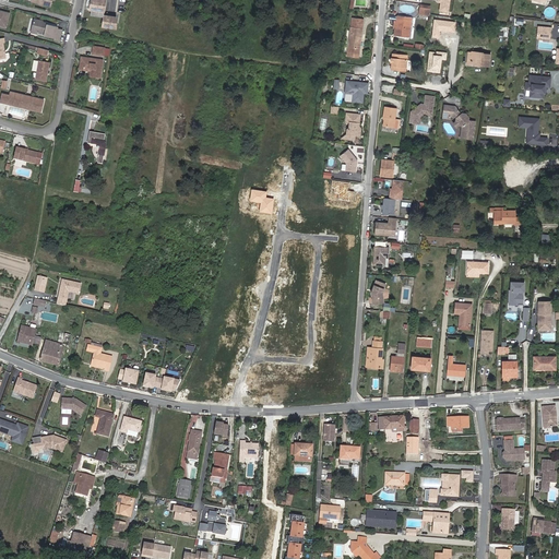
[(108,1),(108,0),(94,0),(95,1),(93,1),(93,9),(94,9),(93,16),(106,18),(105,26),(110,27),(110,28),(119,30),(119,25),(118,25),(119,18),(106,16),(107,12),(105,12),(107,1),(108,1)]
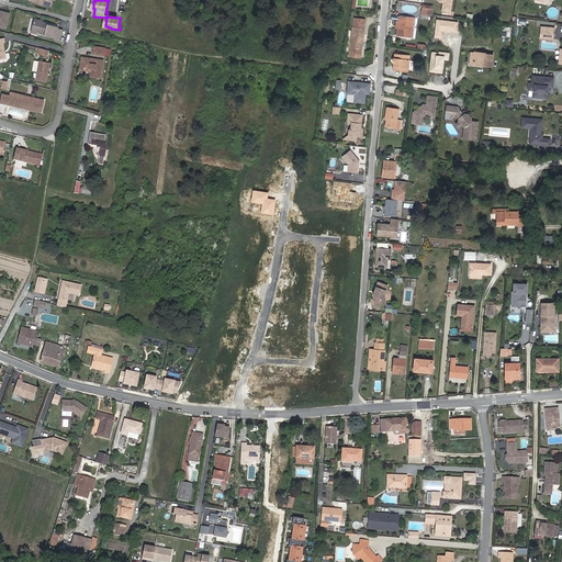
[(453,0),(439,0),(439,3),(444,3),(442,11),(451,13),(453,0)]
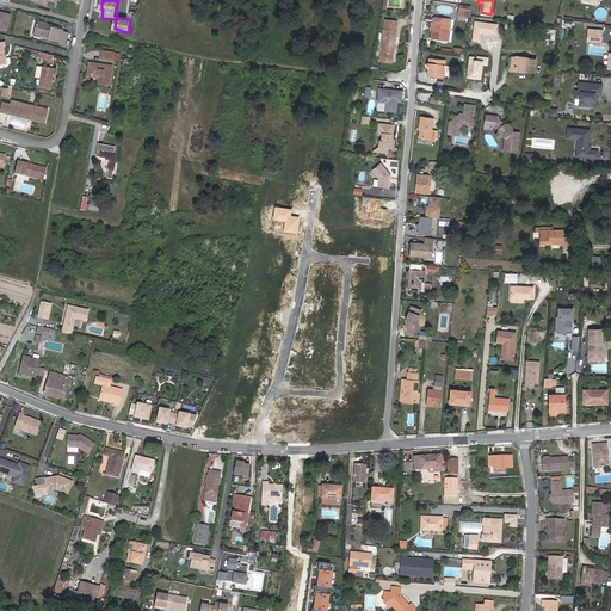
[(0,24),(2,29),(7,30),(11,14),(0,11),(0,24)]
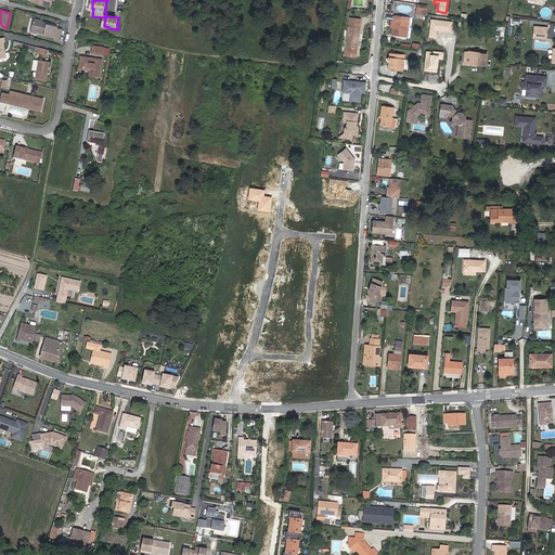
[(397,27),(395,27),(394,35),(408,37),(410,17),(397,15),(396,21),(397,21),(397,27)]
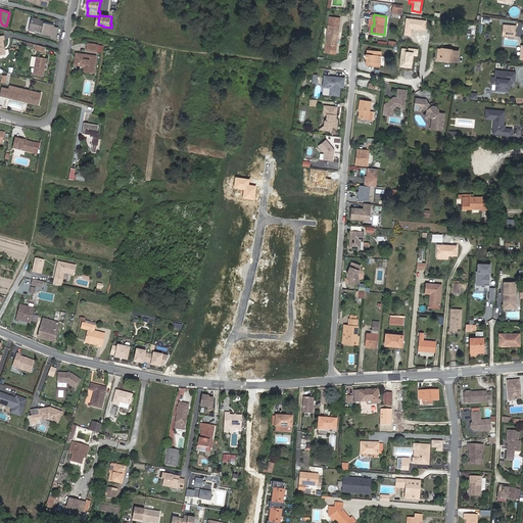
[(332,21),(329,21),(325,50),(335,51),(336,48),(335,47),(334,46),(334,42),(335,35),(337,35),(340,18),(332,17),(332,21)]
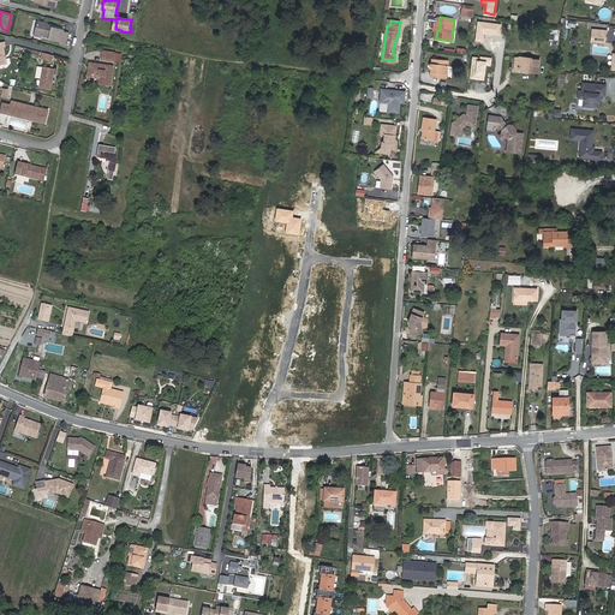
[(47,24),(39,22),(35,34),(42,35),(43,36),(49,39),(48,40),(60,43),(60,45),(65,46),(69,33),(64,31),(64,30),(48,27),(47,24)]
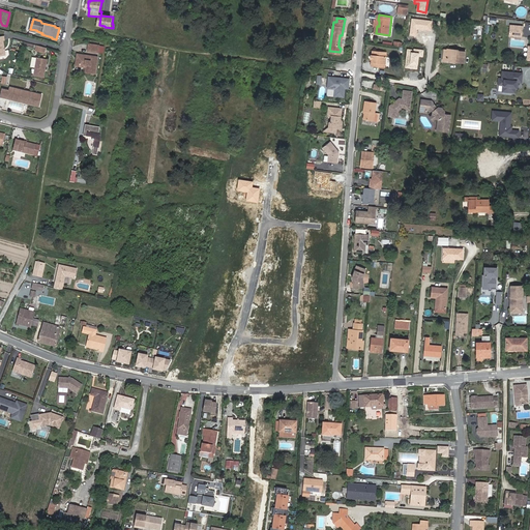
[(433,22),(412,19),(409,35),(416,36),(417,29),(431,31),(433,22)]
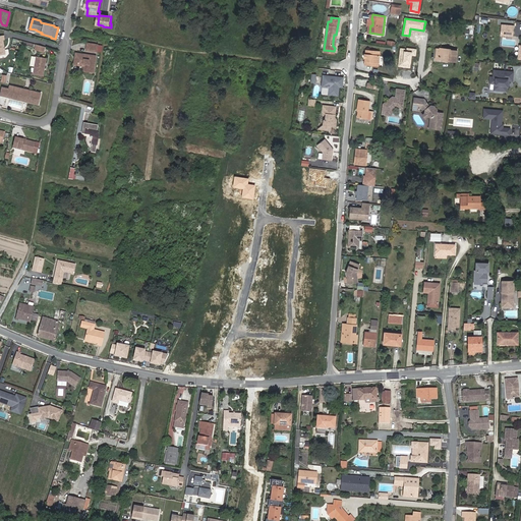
[(417,50),(400,48),(398,67),(410,68),(411,56),(416,57),(417,50)]
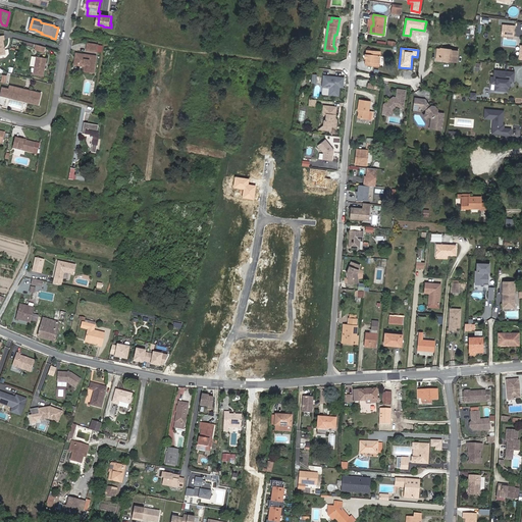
[(439,48),(438,59),(448,60),(448,61),(456,61),(457,51),(450,50),(450,49),(439,48)]
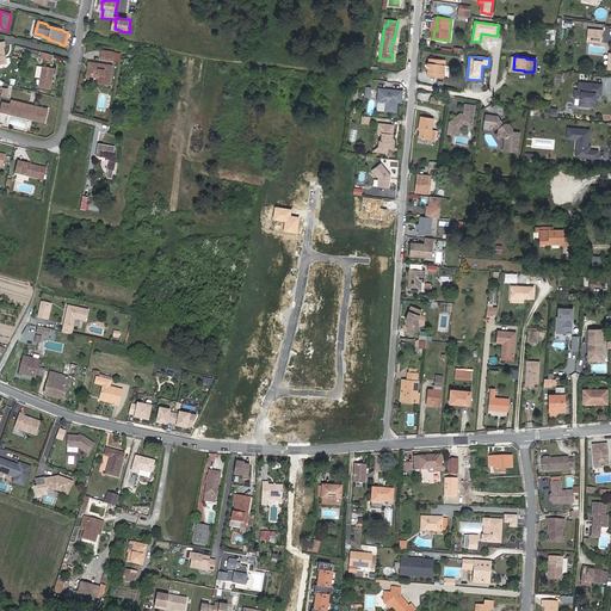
[(443,80),(445,63),(430,62),(427,79),(443,80)]
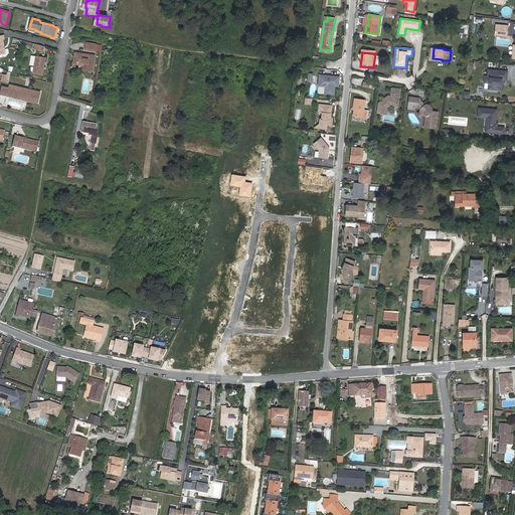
[(45,58),(36,56),(32,74),(42,76),(45,58)]
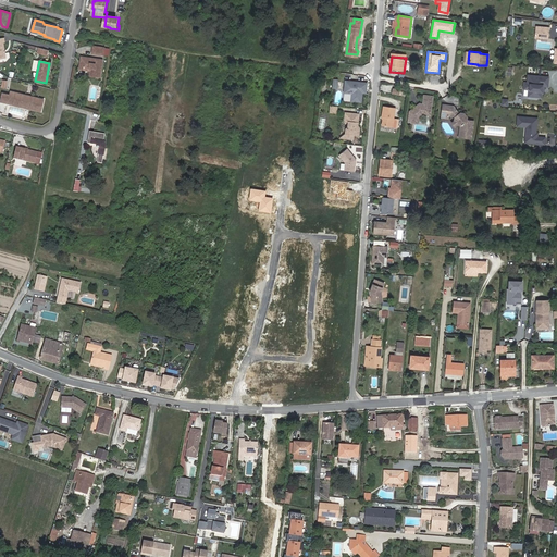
[(98,63),(81,61),(79,71),(87,72),(87,74),(86,79),(96,81),(98,63)]
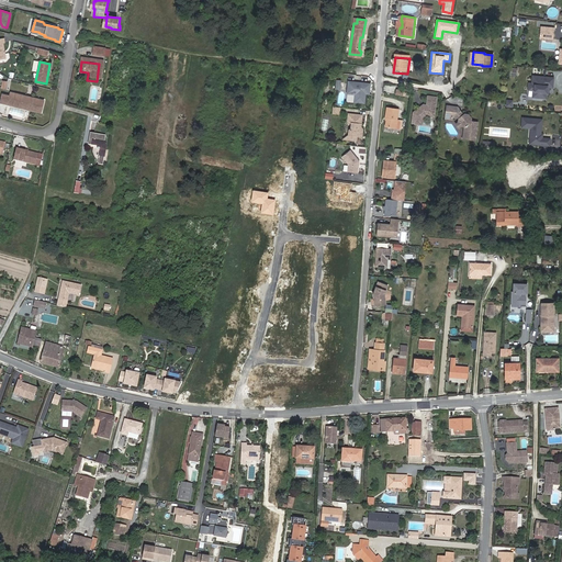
[(534,91),(532,98),(547,99),(547,90),(548,91),(549,87),(552,87),(553,78),(532,76),(532,83),(529,83),(528,90),(534,91)]
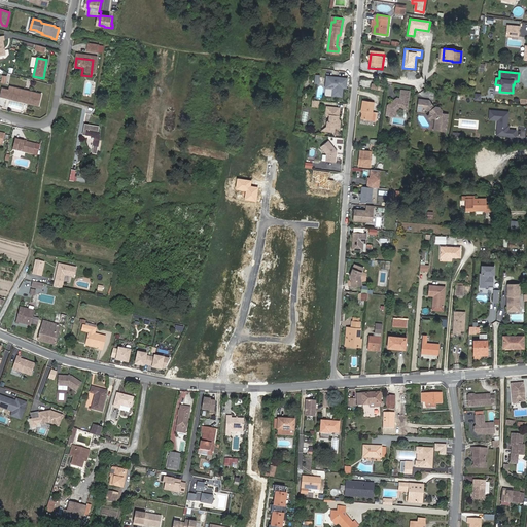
[(344,84),(344,78),(324,76),(322,88),(330,89),(329,96),(339,97),(340,88),(340,83),(344,84)]
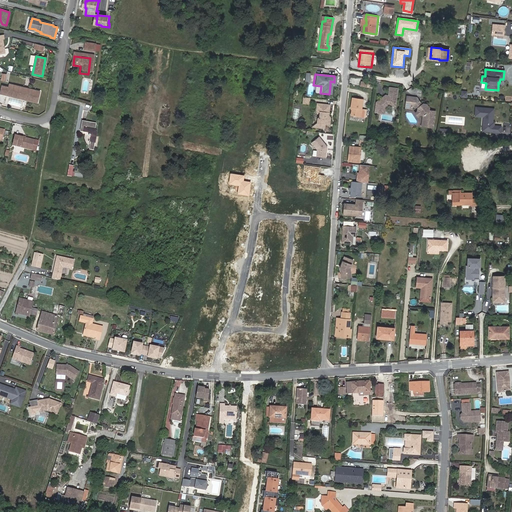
[(386,92),(376,100),(375,109),(384,110),(385,105),(389,102),(395,102),(396,93),(397,85),(390,84),(389,92),(386,92)]
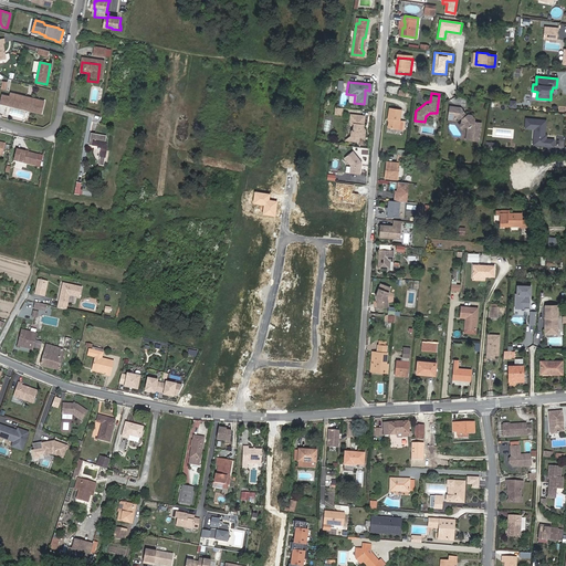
[(0,104),(42,114),(43,105),(30,102),(30,104),(25,103),(27,102),(10,97),(1,96),(0,103),(0,104)]
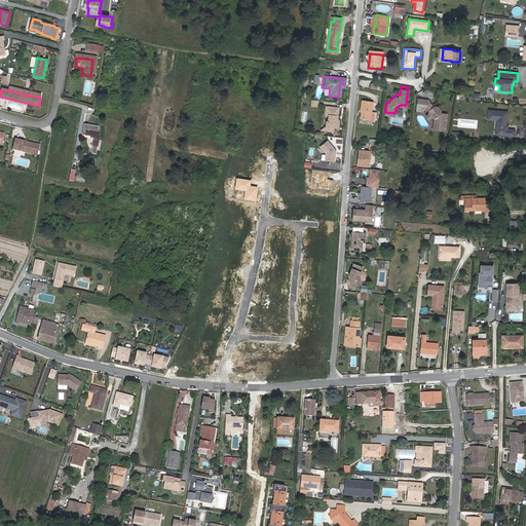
[(362,107),(362,109),(361,115),(370,116),(372,99),(362,98),(360,107),(362,107)]
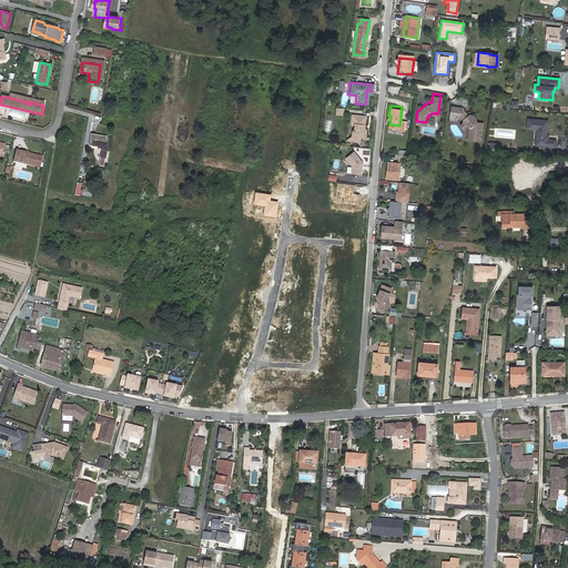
[(464,121),(466,124),(469,125),(467,138),(480,140),(484,122),(477,121),(478,118),(475,114),(472,113),(470,115),(464,108),(452,107),(450,120),(457,121),(458,118),(464,119),(464,121)]
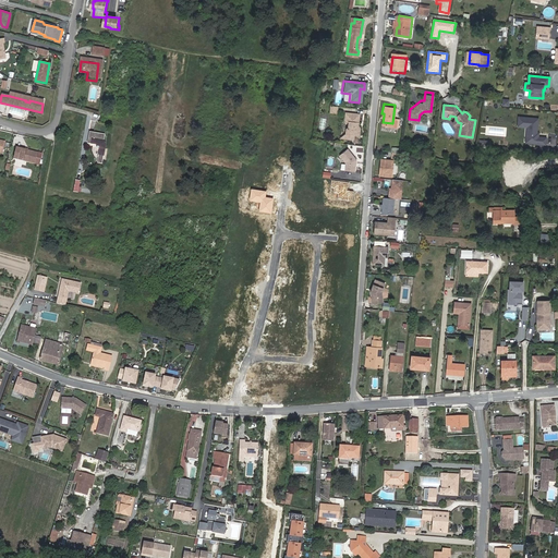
[(350,113),(343,112),(342,120),(343,122),(346,122),(346,128),(343,129),(342,135),(337,138),(350,141),(350,136),(355,136),(356,130),(355,130),(354,126),(355,125),(356,114),(350,113)]
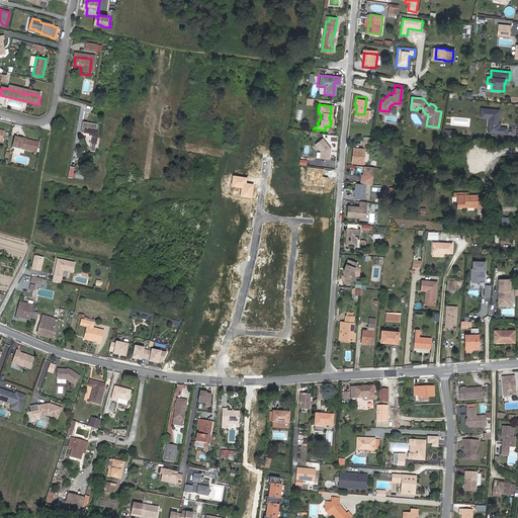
[(492,134),(506,135),(507,128),(500,127),(500,123),(498,123),(500,110),(482,109),(481,117),(489,118),(489,127),(493,127),(492,134)]
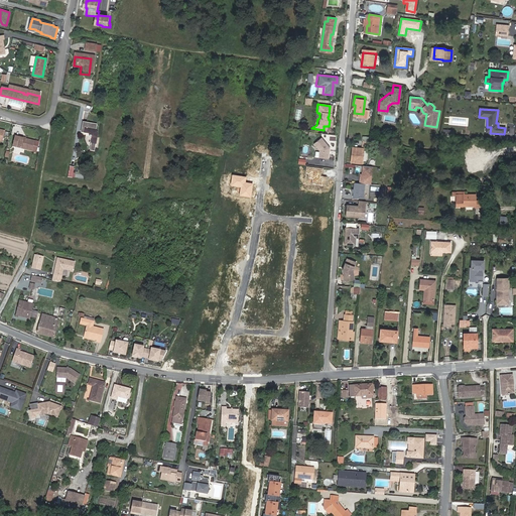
[(80,130),(87,132),(90,137),(88,148),(92,149),(96,132),(94,129),(95,122),(81,120),(80,130)]
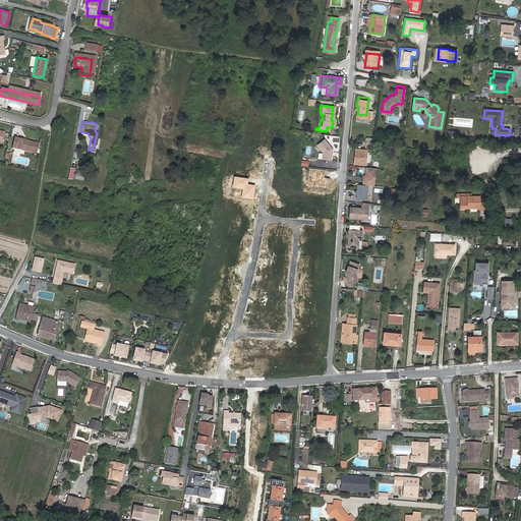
[(12,147),(33,152),(34,142),(14,137),(12,147)]
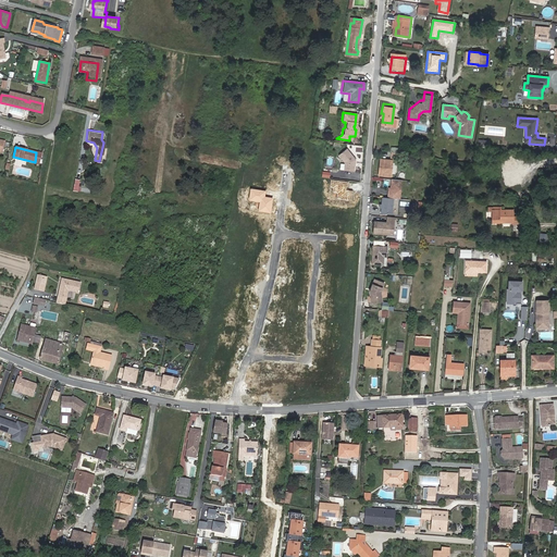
[(344,150),(342,171),(350,172),(353,164),(350,163),(350,161),(353,160),(344,150)]
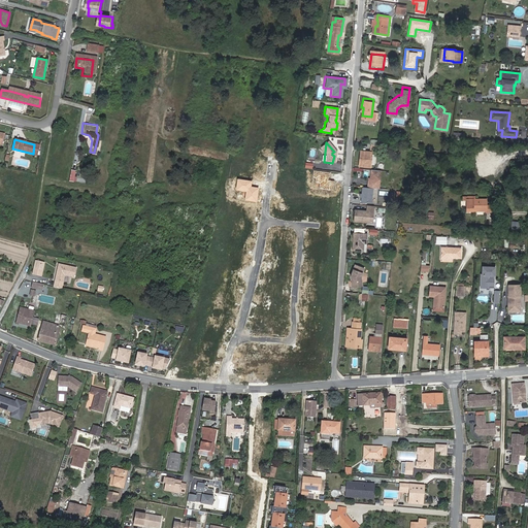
[(369,164),(371,149),(361,147),(358,162),(369,164)]
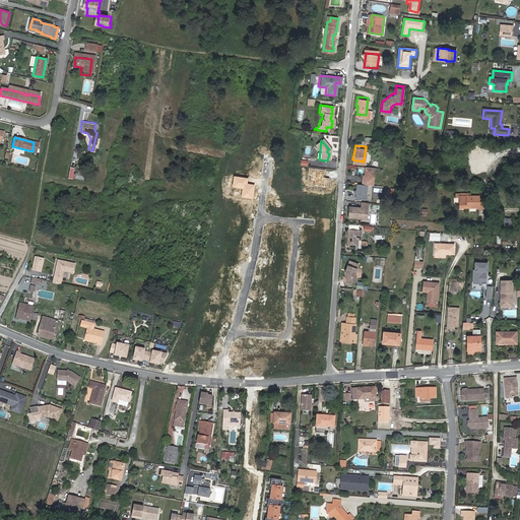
[(489,171),(483,148),(469,152),(474,175),(489,171)]
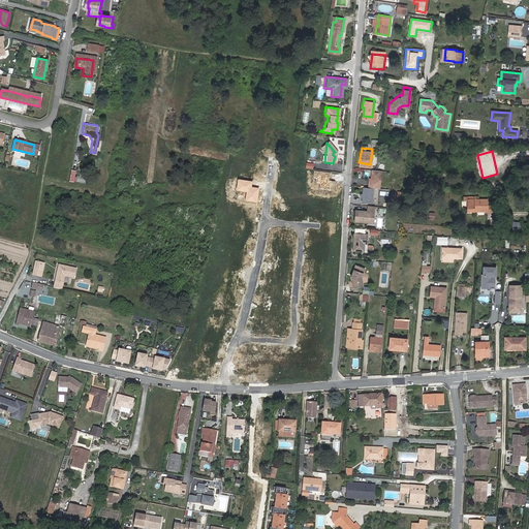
[(382,168),(374,167),(373,175),(371,177),(370,176),(370,180),(375,181),(374,183),(380,184),(382,168)]
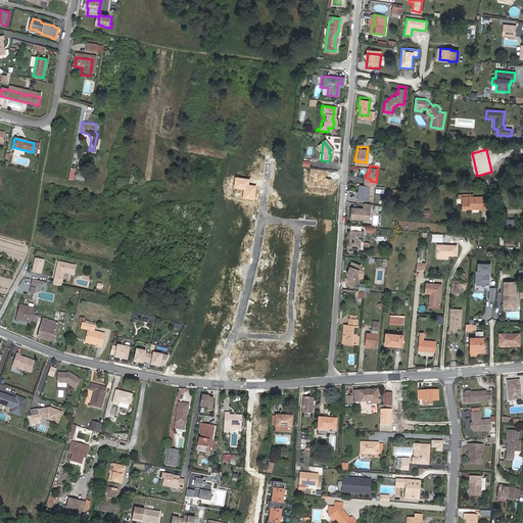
[(250,179),(236,177),(234,188),(244,190),(243,198),(254,199),(256,186),(249,185),(250,179)]
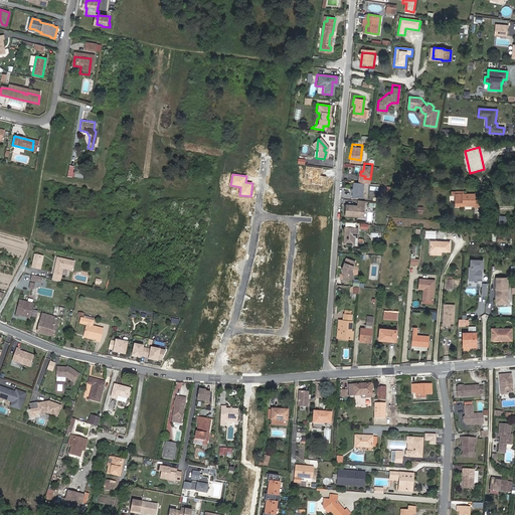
[(354,180),(352,195),(362,196),(364,181),(359,180),(354,180)]
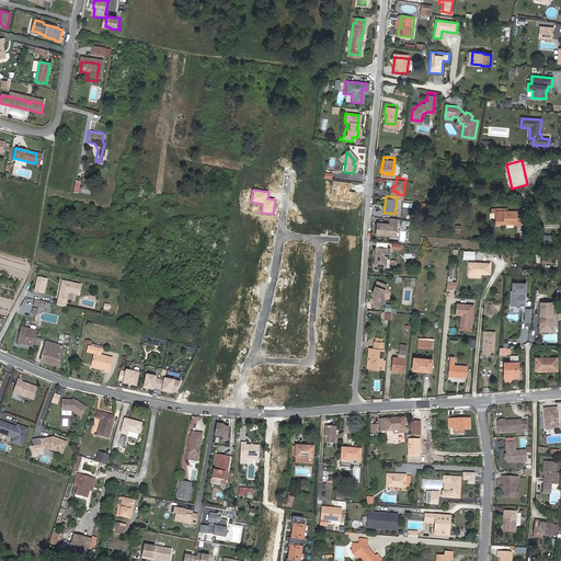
[(497,209),(497,224),(517,224),(517,226),(525,225),(525,218),(517,218),(516,212),(505,212),(505,209),(497,209)]
